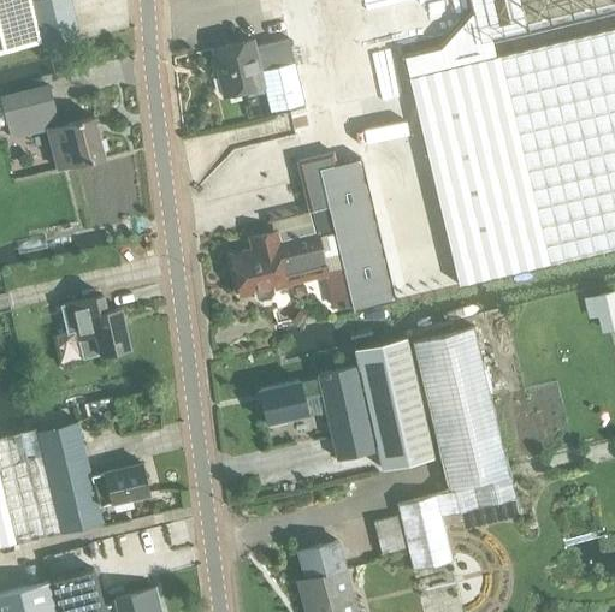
[(0,0),(0,53),(42,43),(43,51),(80,42),(78,35),(70,0),(0,0)]
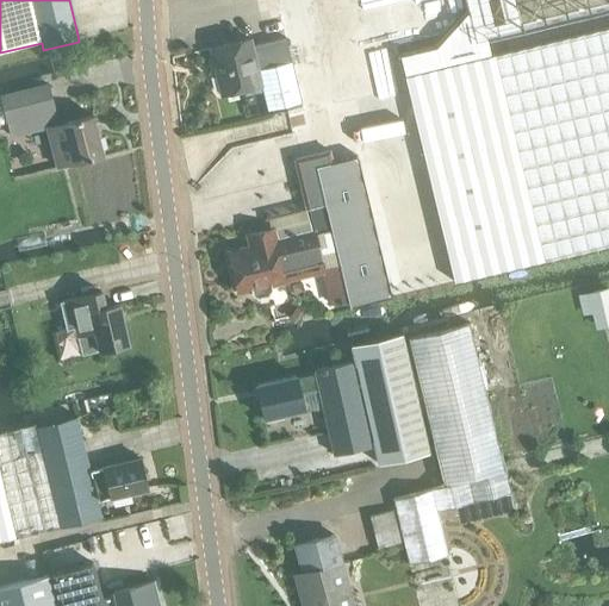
[(608,0),(467,0),(471,12),(440,48),(398,57),(403,77),(496,56),(491,37),(608,8),(608,0)]
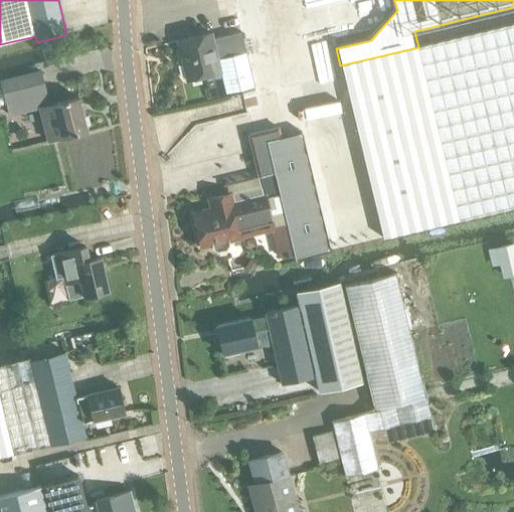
[(513,24),(341,66),(382,239),(513,207),(513,24)]
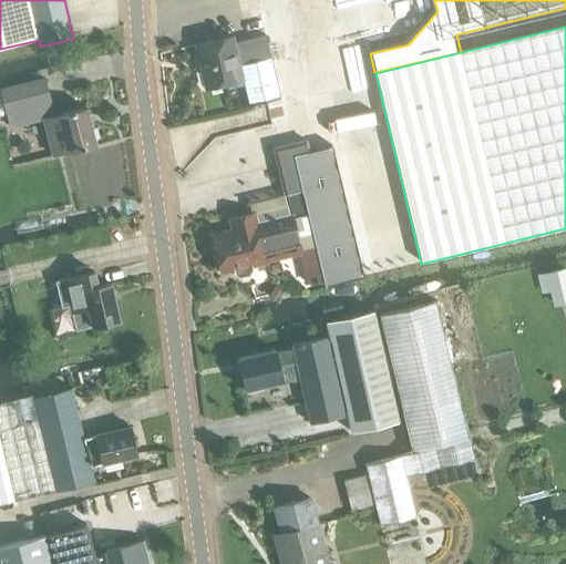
[(236,38),(197,47),(208,92),(229,86),(235,110),(251,105),(270,101),(279,99),(265,37),(237,43),(236,38)]
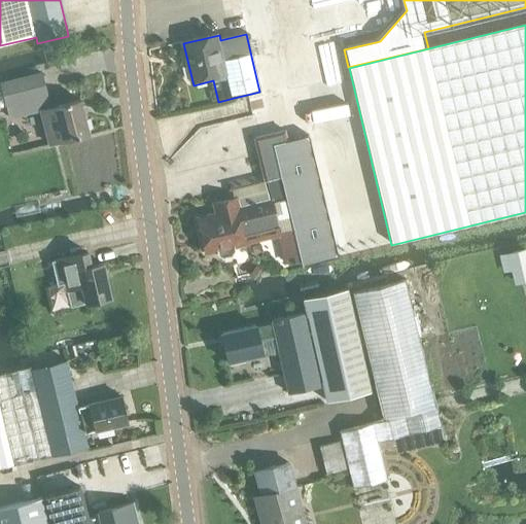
[(50,109),(41,75),(0,84),(0,110),(7,108),(11,123),(42,114),(50,145),(91,136),(82,102),(50,109)]
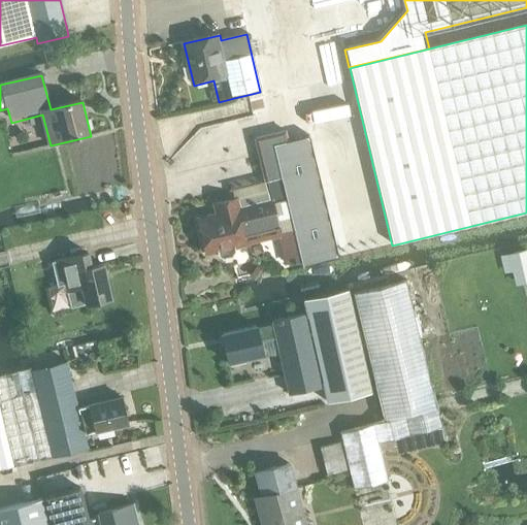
[(283,179),(269,183),(269,184),(274,205),(282,235),(295,232),(302,262),(303,267),(339,259),(316,160),(310,138),(287,143),(285,134),(272,137),(283,179)]
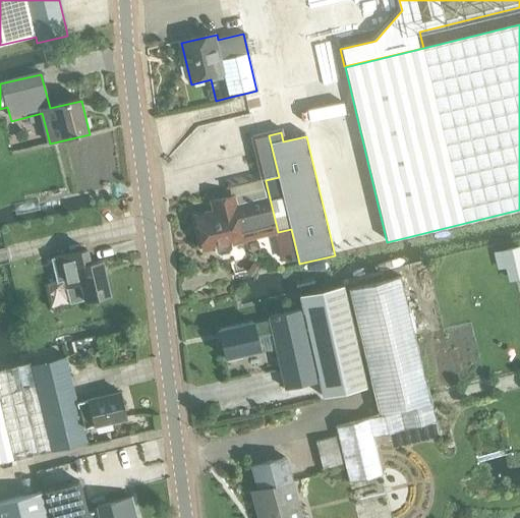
[(217,215),(196,219),(205,251),(216,248),(217,253),(222,256),(230,254),(233,249),(232,244),(243,241),(278,233),(278,232),(271,203),(236,210),(236,207),(234,198),(215,203),(217,215)]
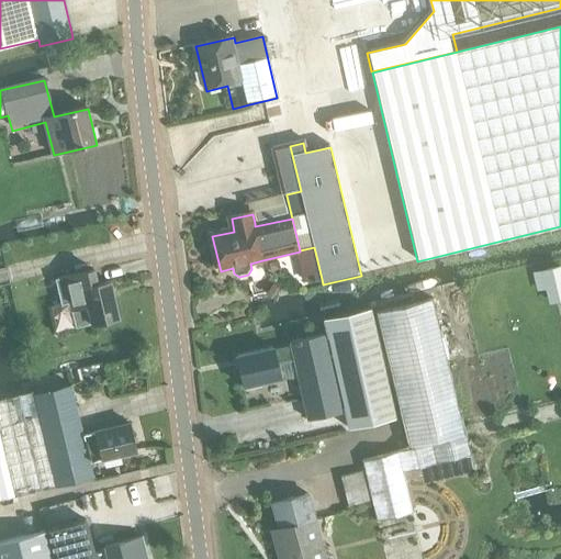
[(560,270),(543,275),(550,301),(560,298),(560,270)]
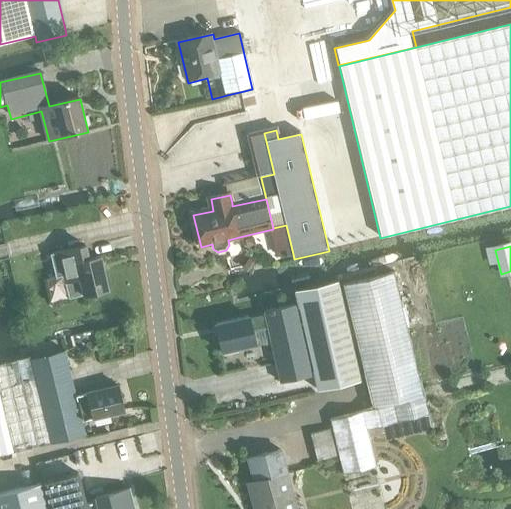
[(51,256),(57,280),(64,278),(69,301),(109,291),(101,258),(89,261),(86,247),(51,256)]
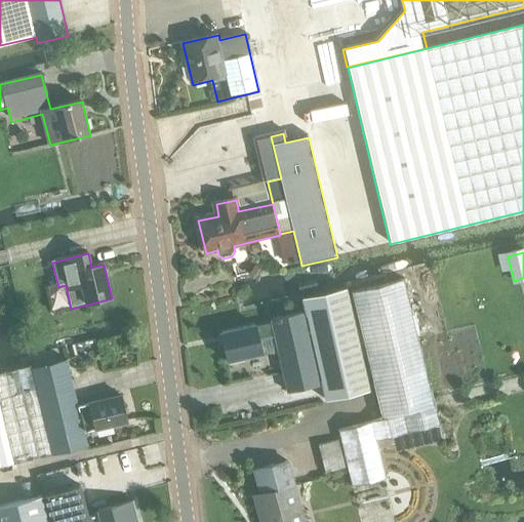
[(255,268),(249,277),(254,280),(259,271),(255,268)]
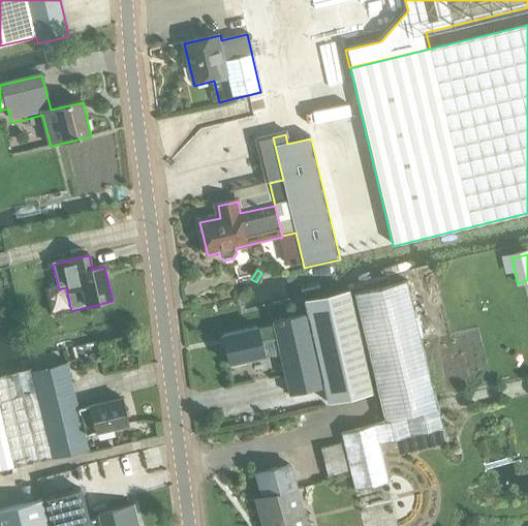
[(321,450),(328,477),(351,471),(356,491),(390,482),(379,443),(444,428),(409,282),(354,296),(385,423),(341,434),(344,444),(321,450)]
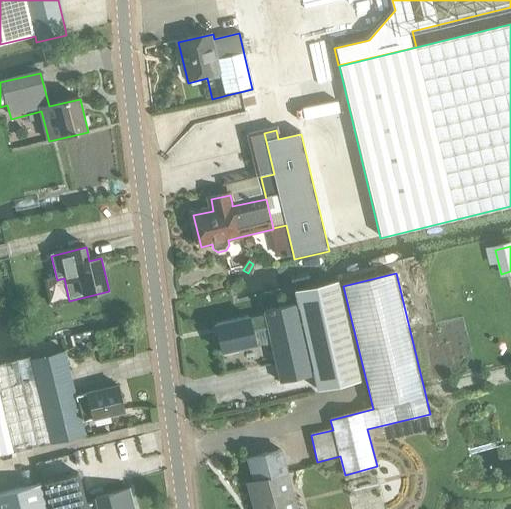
[(238,350),(256,346),(252,332),(268,328),(280,383),(313,375),(317,391),(359,382),(356,366),(340,297),(337,283),(294,292),(297,306),(264,313),(265,316),(250,320),(249,318),(216,325),(222,353),(223,353),(224,356),(238,353),(238,350)]
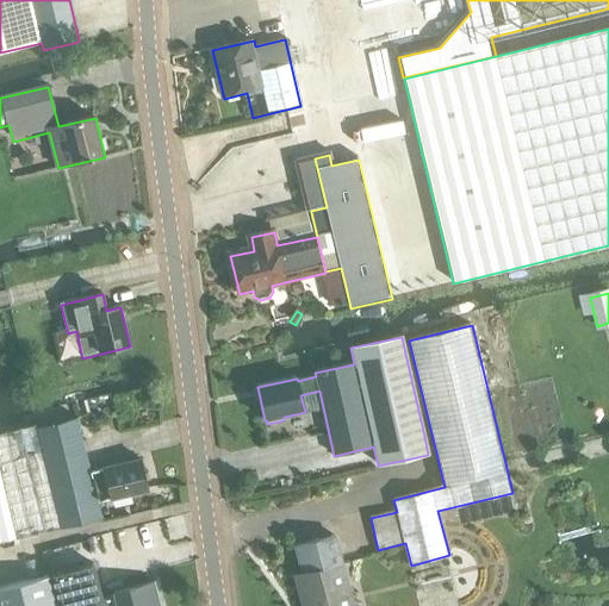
[(37,426),(0,435),(0,474),(16,541),(101,519),(98,503),(91,473),(79,419),(37,429),(37,426)]
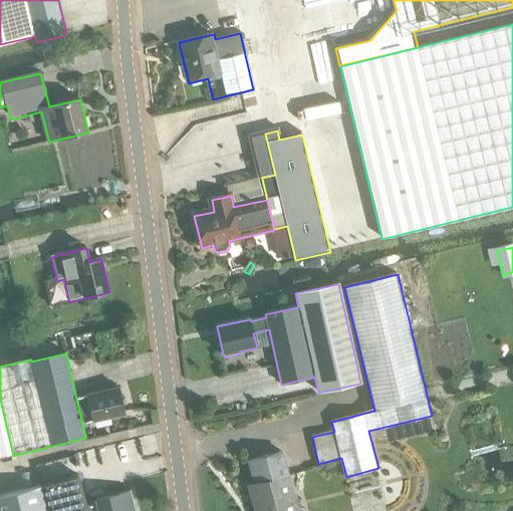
[(87,396),(76,399),(82,424),(92,422),(92,424),(125,416),(119,387),(87,394),(87,396)]
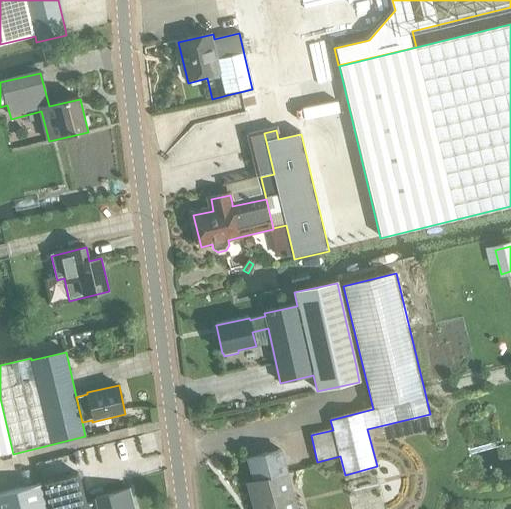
[(0,456),(13,454),(0,398),(0,456)]
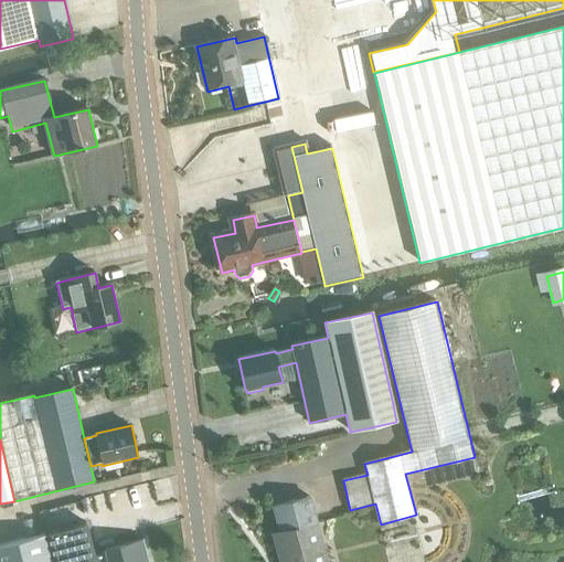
[(328,561),(311,498),(277,507),(290,561),(328,561)]
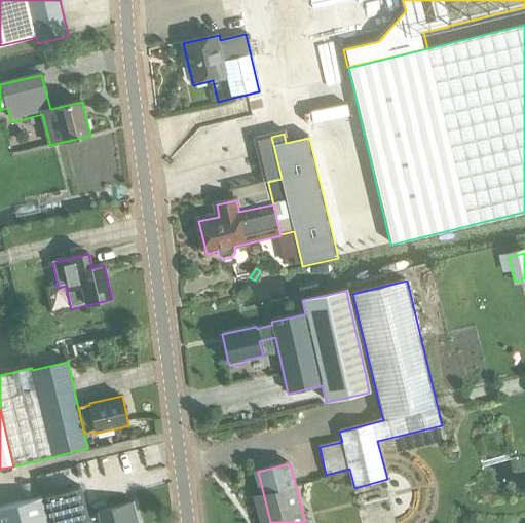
[(42,498),(47,522),(88,522),(80,488),(42,498)]
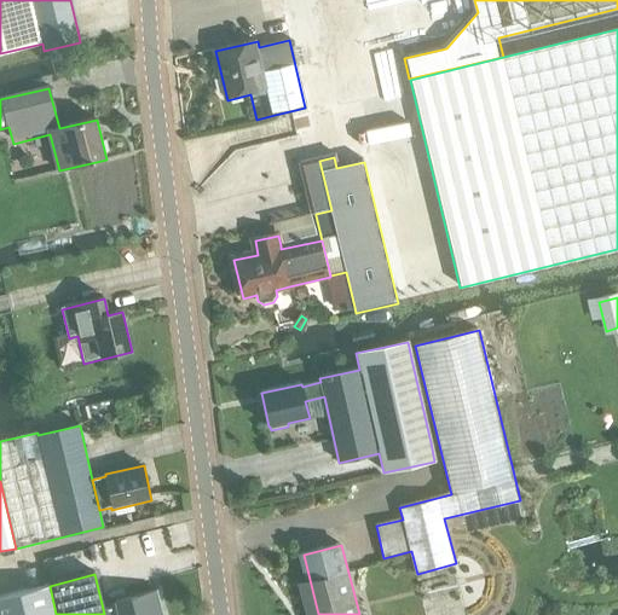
[(0,597),(0,614),(56,614),(50,586),(0,597)]
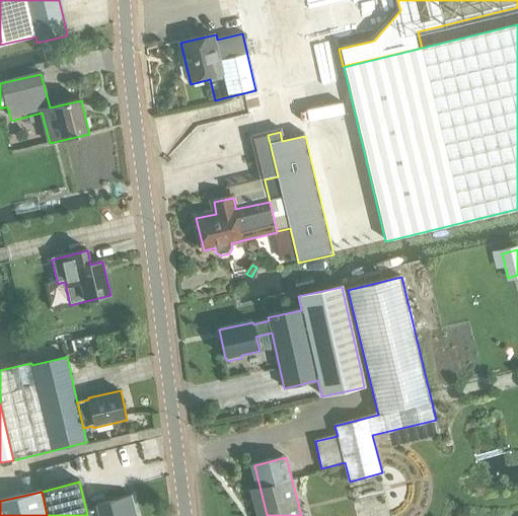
[(116,501),(97,506),(98,509),(87,512),(88,515),(135,515),(131,497),(116,501)]
